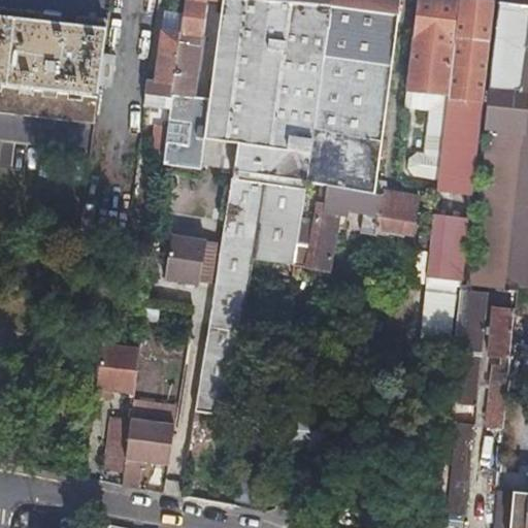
[(203,0),(185,0),(180,34),(172,94),(183,96),(184,81),(194,83),(203,0)]
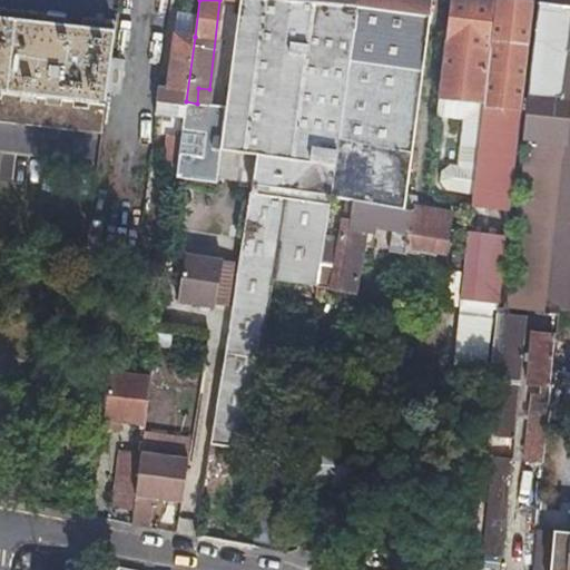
[(323,248),(330,202),(355,0),(238,0),(226,106),(220,149),(253,155),(249,185),(241,262),(237,282),(233,308),(212,444),(238,449),(261,273),(265,241),(323,248)]
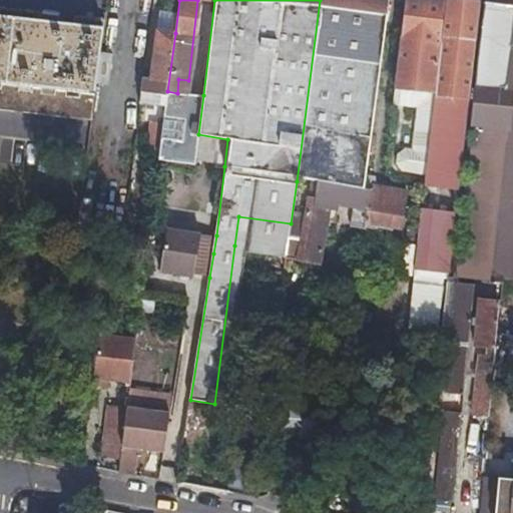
[(313,183),(355,188),(365,189),(386,0),(320,0),(297,181),(313,183)]
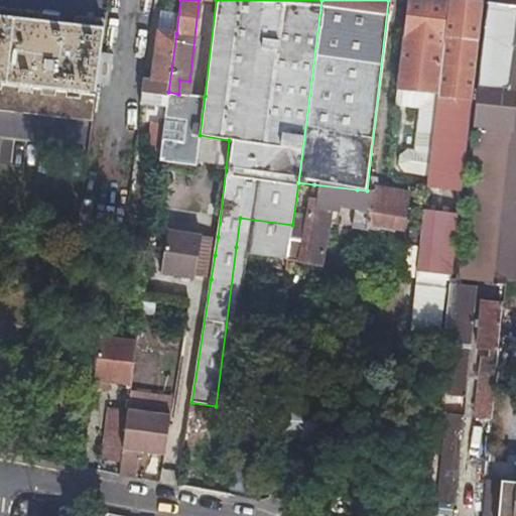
[(439,60),(441,37),(445,0),(405,0),(399,65),(438,69),(439,60)]
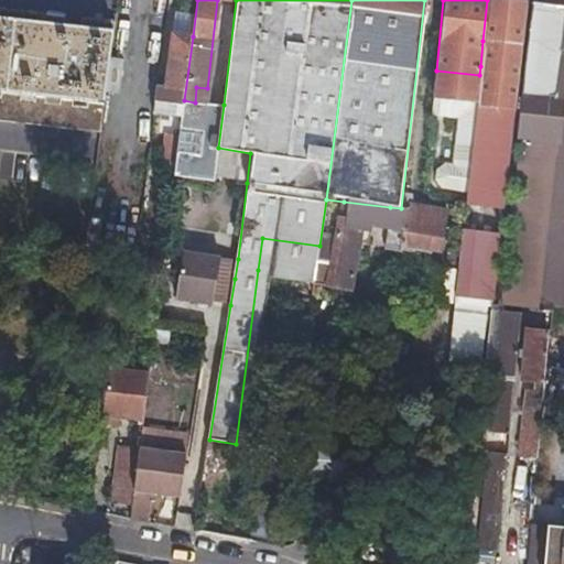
[(502,0),(487,0),(483,41),(500,43),(498,67),(517,69),(523,2),(502,0)]
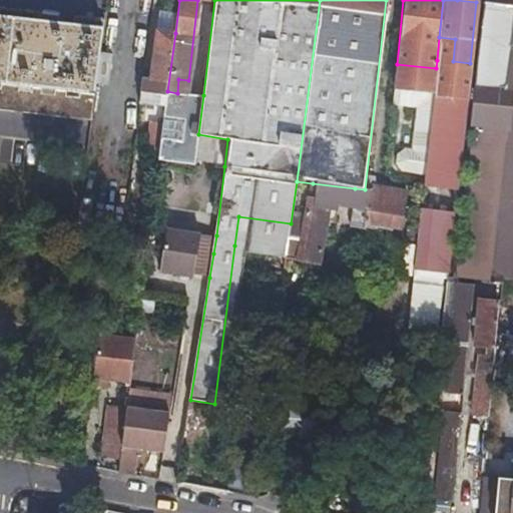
[(473,123),(499,126),(509,45),(512,8),(486,5),(473,123)]
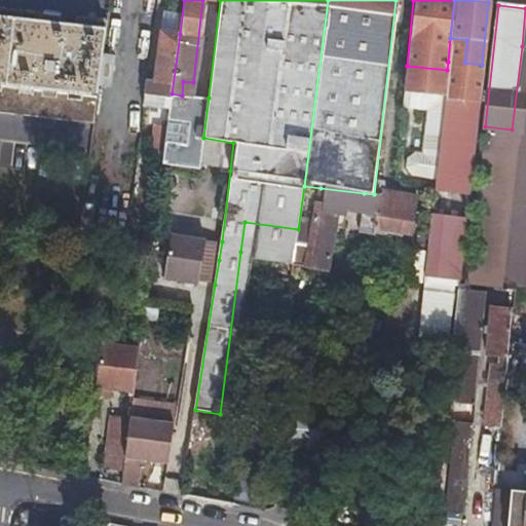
[(0,111),(94,121),(107,21),(76,16),(75,26),(0,16),(0,111)]
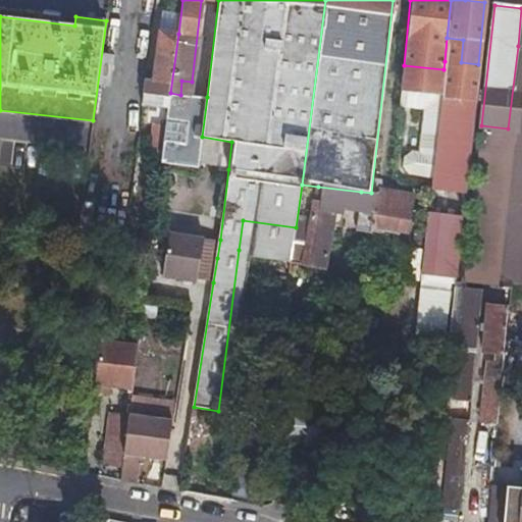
[(170,93),(178,34),(159,31),(153,81),(145,80),(142,104),(168,108),(170,93)]
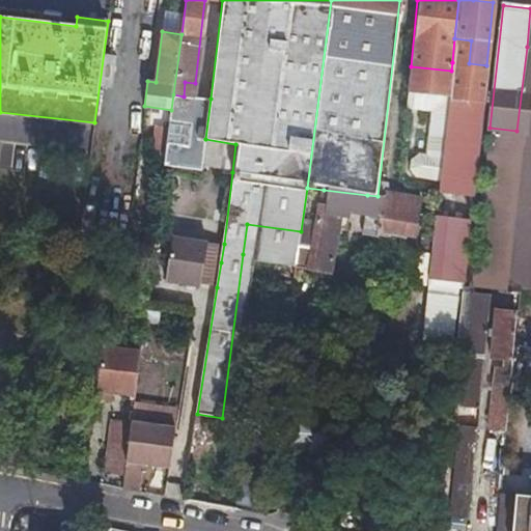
[(502,264),(530,268),(530,47),(527,47),(516,131),(502,264)]
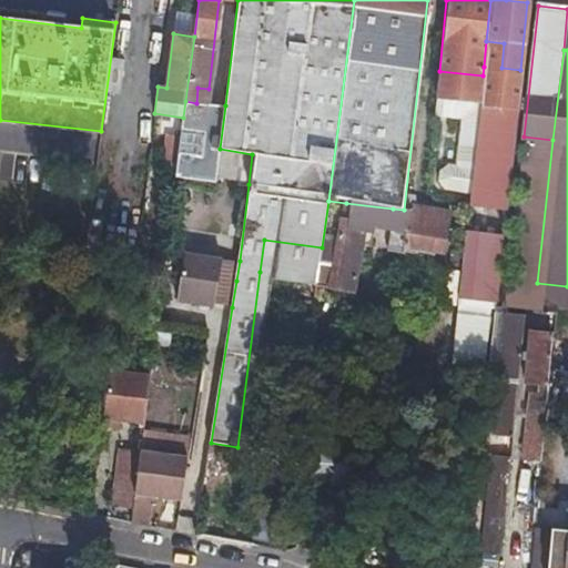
[(483,75),(469,203),(506,208),(520,70),(501,68),(484,67),(483,75)]
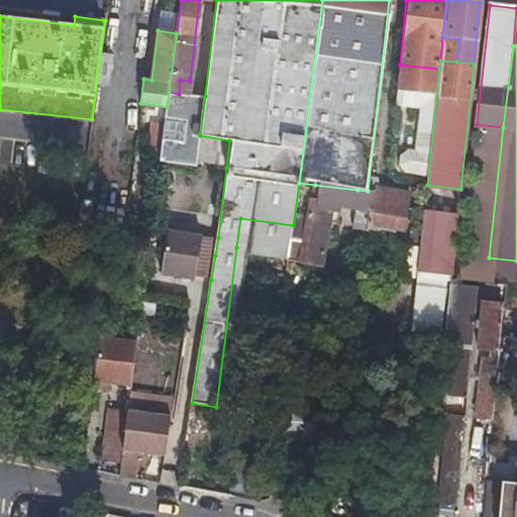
[(200,135),(205,96),(179,94),(169,92),(167,107),(161,160),(197,165),(200,135)]
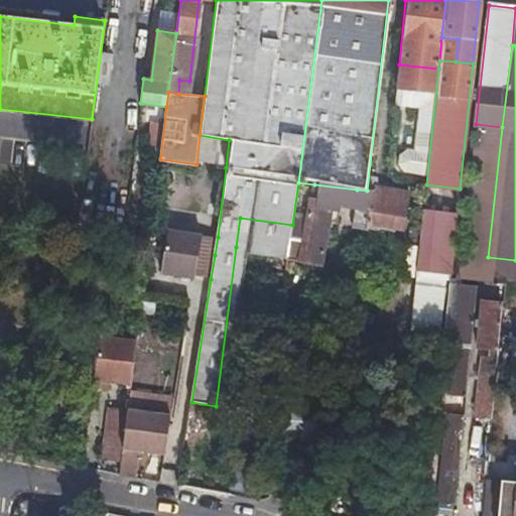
[(106,231),(107,222),(108,213),(99,211),(108,135),(90,133),(77,227),(106,231)]
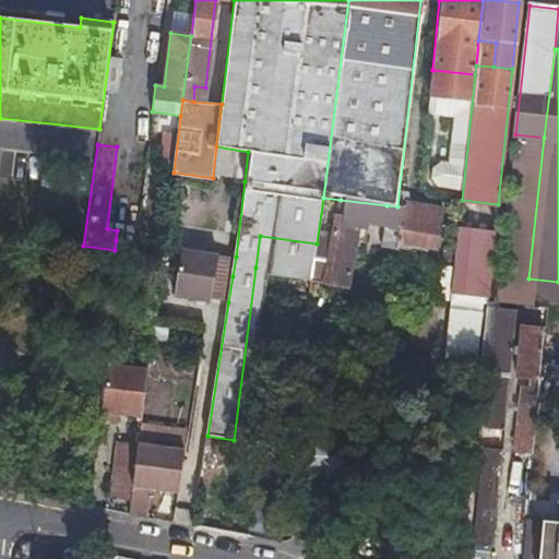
[(382,248),(387,205),(341,200),(335,246),(317,244),(312,275),(308,307),(347,311),(355,262),(364,263),(366,246),(382,248)]
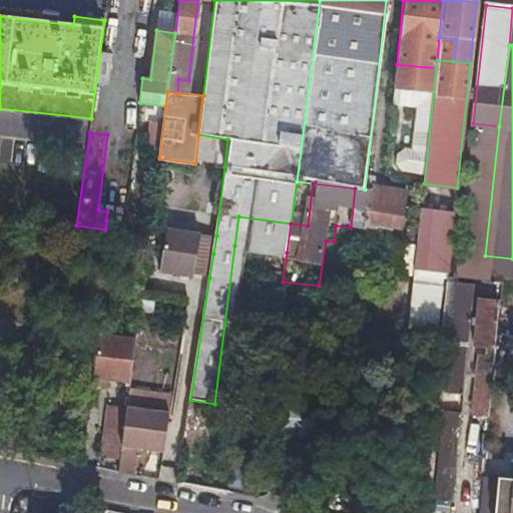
[(414,271),(447,276),(454,214),(421,210),(414,271)]
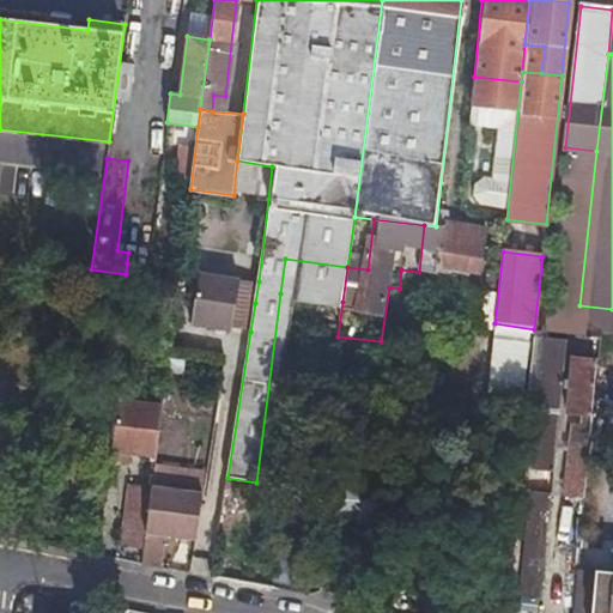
[(285,259),(280,293),(343,302),(347,267),(285,259)]
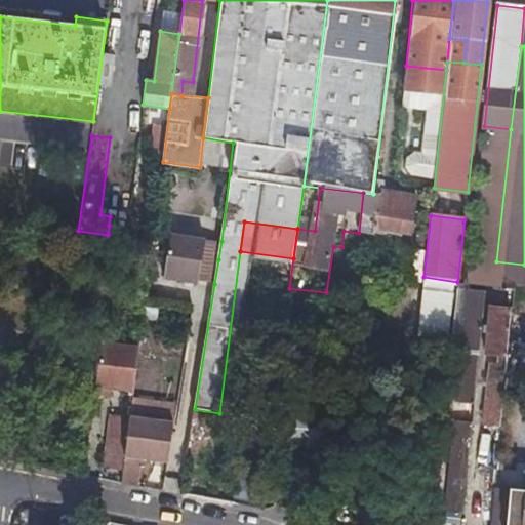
[(218,259),(221,241),(187,236),(179,280),(214,284),(218,259)]
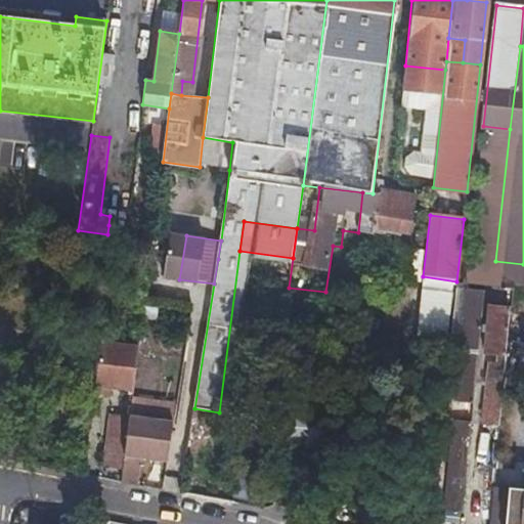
[(423,276),(425,257),(395,254),(391,284),(422,288),(423,276)]
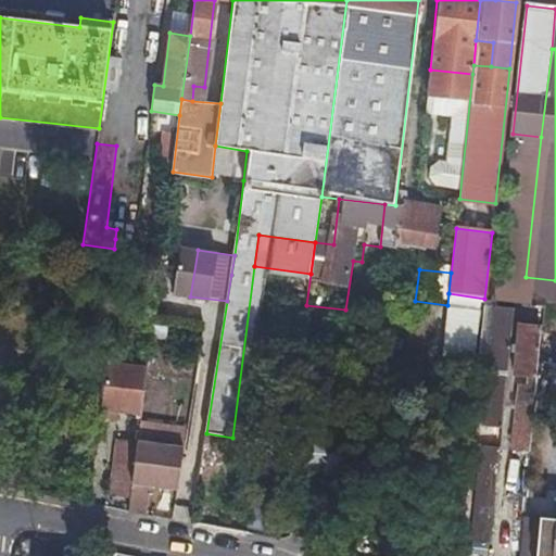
[(494,306),(491,340),(488,374),(491,374),(485,426),(504,428),(515,308),(494,306)]
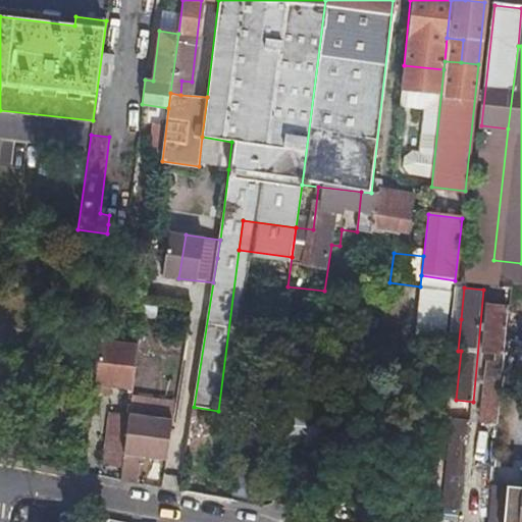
[(484,350),(490,350),(497,351),(494,368),(488,367),(483,412),(486,412),(483,440),(494,441),(500,397),(502,371),(509,306),(488,304),(484,350)]
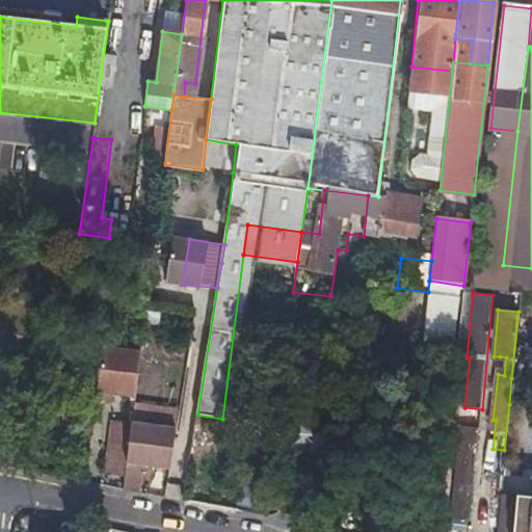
[(140,352),(102,345),(96,395),(112,399),(113,393),(135,397),(140,352)]
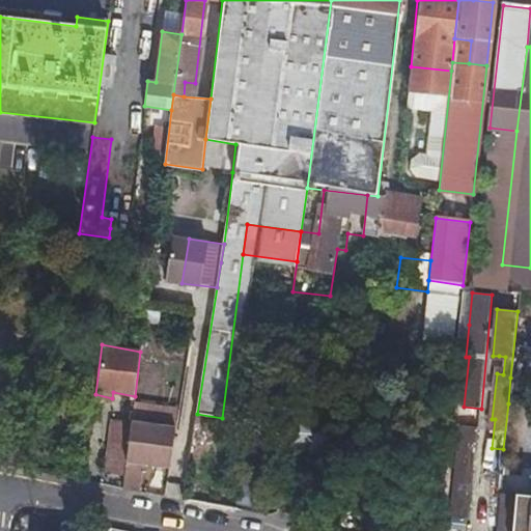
[(530,380),(510,378),(508,403),(530,408),(530,380)]
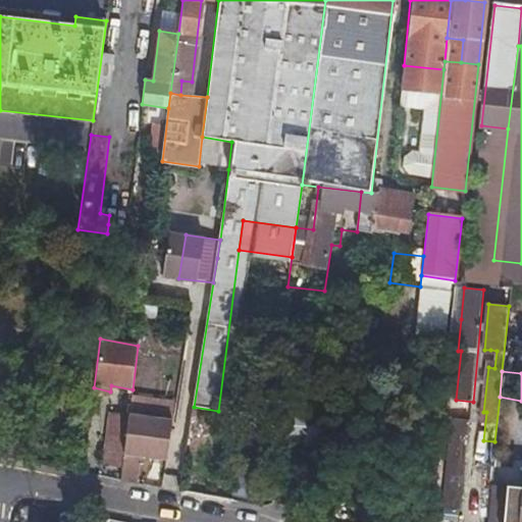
[(129,416),(120,414),(111,413),(105,462),(122,465),(129,416)]
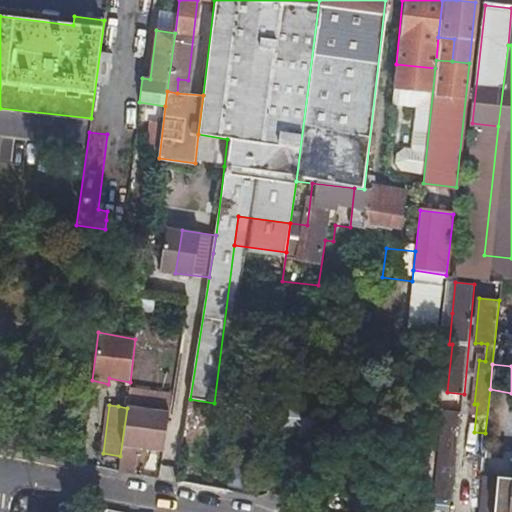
[(170,411),(127,406),(127,408),(120,456),(118,471),(135,474),(138,447),(164,450),(170,411)]
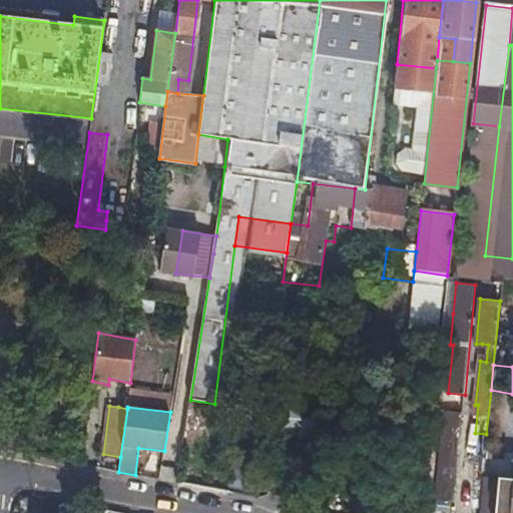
[(292,435),(264,431),(260,464),(259,473),(280,476),(282,461),(289,462),(292,435)]
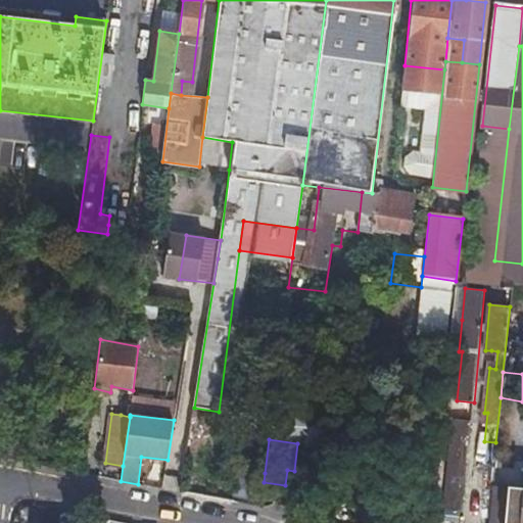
[(259,507),(263,489),(264,482),(265,473),(235,469),(231,502),(259,507)]
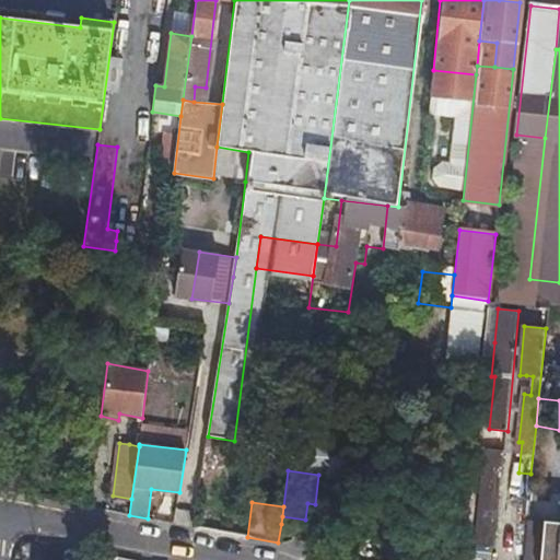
[(500,512),(490,511),(481,509),(478,545),(497,547),(500,512)]
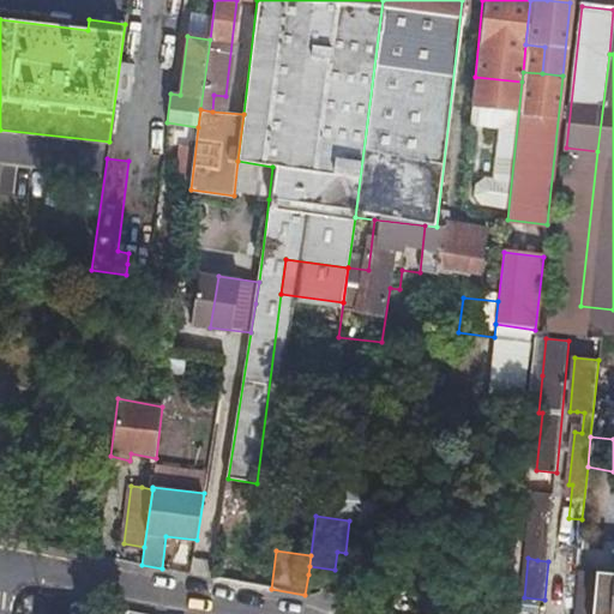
[(613,613),(613,577),(577,575),(572,613),(613,613)]
